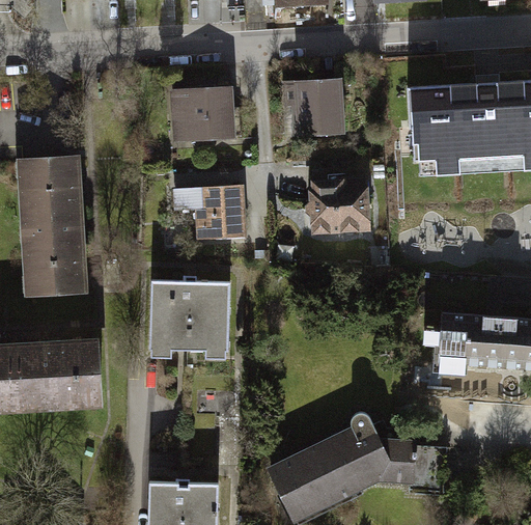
[(331,10),(329,0),(275,0),(276,15),(331,10)]
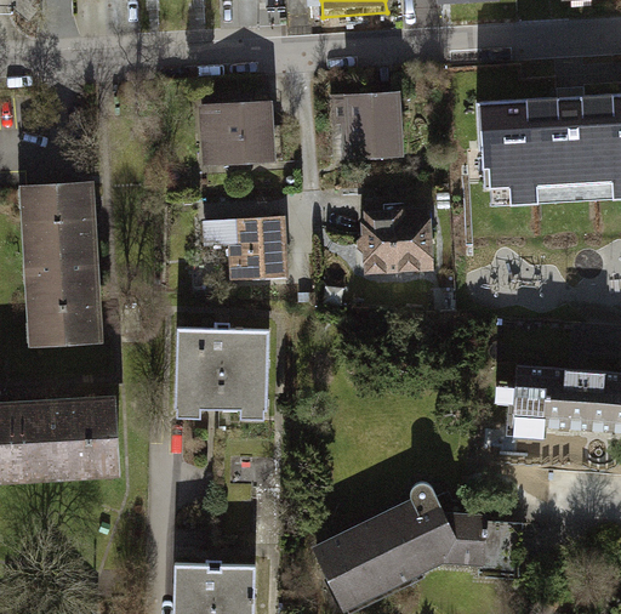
[(499,11),(497,0),(428,0),(429,13),(499,11)]
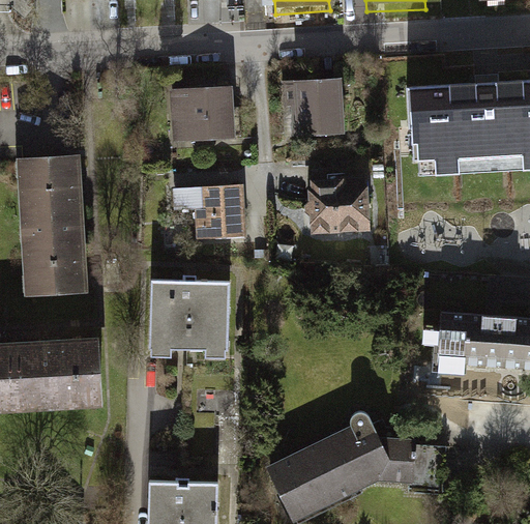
[(344,134),(341,80),(282,84),(285,137),(344,134)]
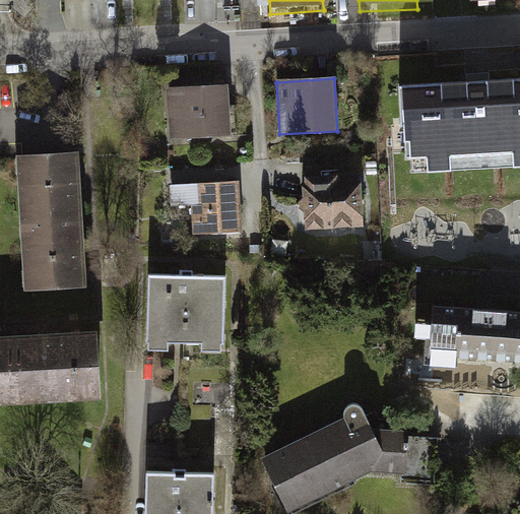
[(411,170),(519,163),(519,81),(402,88),(406,157),(410,156),(411,170)]
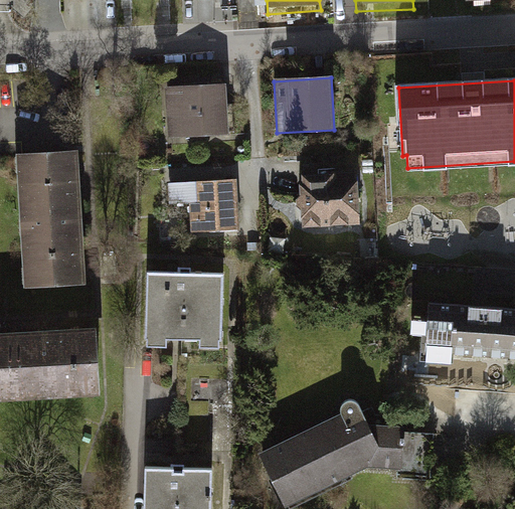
[(224,82),(161,87),(165,138),(227,134),(224,82)]
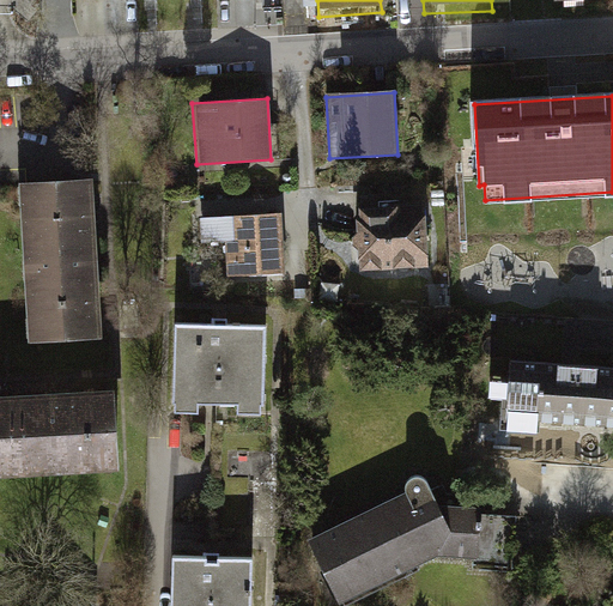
[(29,337),(102,332),(91,174),(18,179),(29,337)]
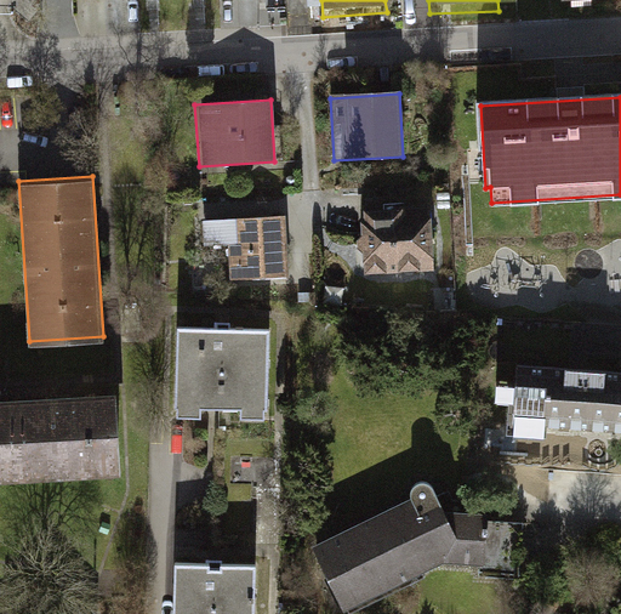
[(359,210),(364,273),(432,269),(428,205),(359,210)]
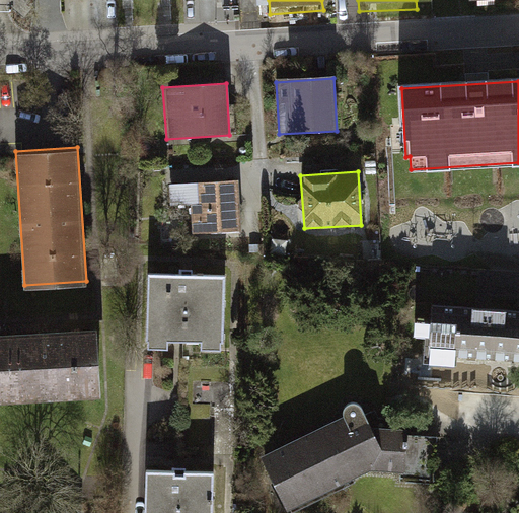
[(192,237),(241,233),(237,179),(187,184),(192,237)]
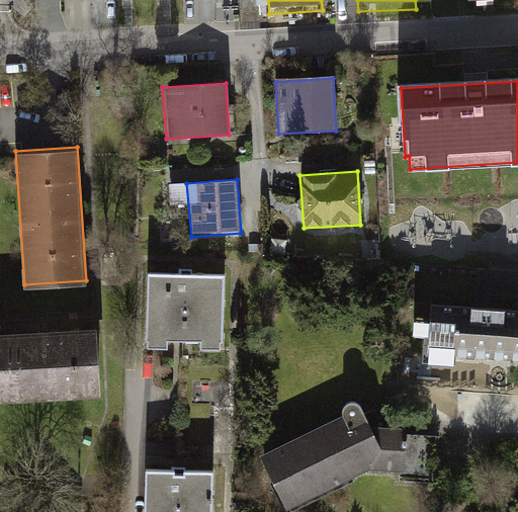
[(223,274),(146,272),(144,344),(166,345),(167,335),(198,336),(198,346),(221,347),(223,274)]
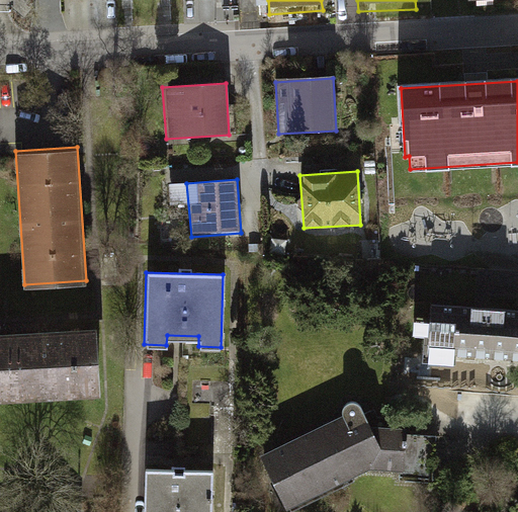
[(517,312),(426,307),(422,362),(517,368),(517,312)]
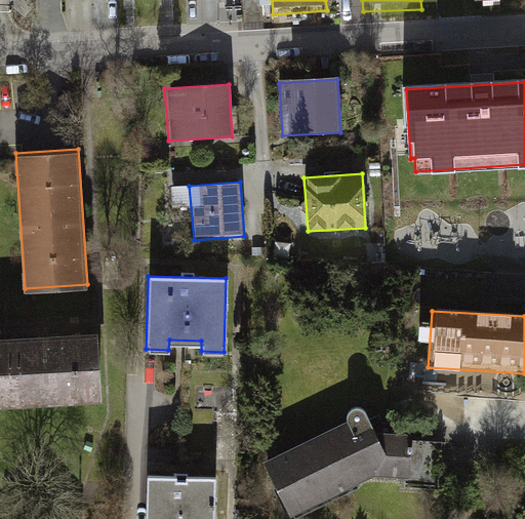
[(0,332),(0,401),(99,397),(96,328),(0,332)]
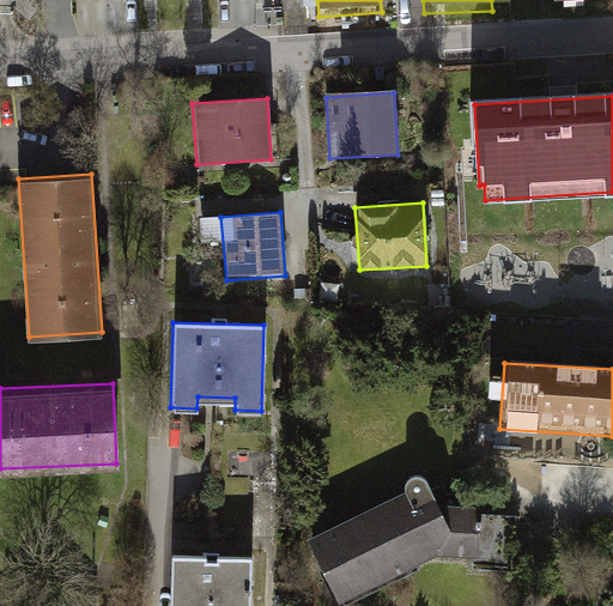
[(425,480),(305,539),(334,604),(441,558),(507,569),(511,515),(438,502),(425,480)]
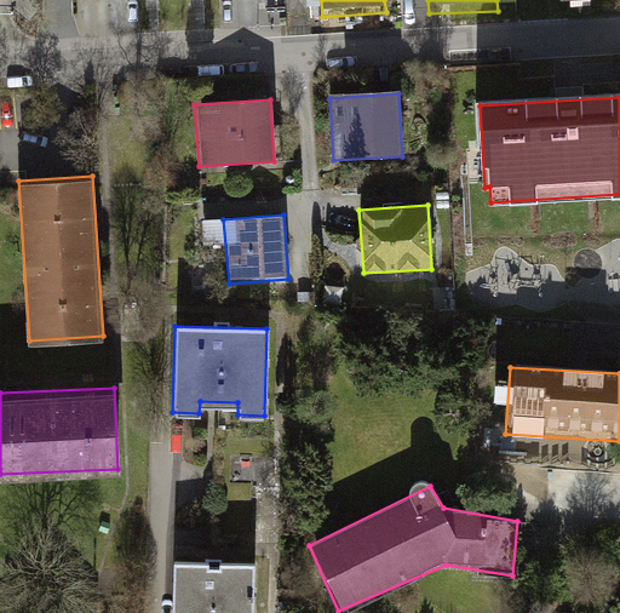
[(252,612),(253,562),(173,562),(172,612),(252,612)]
